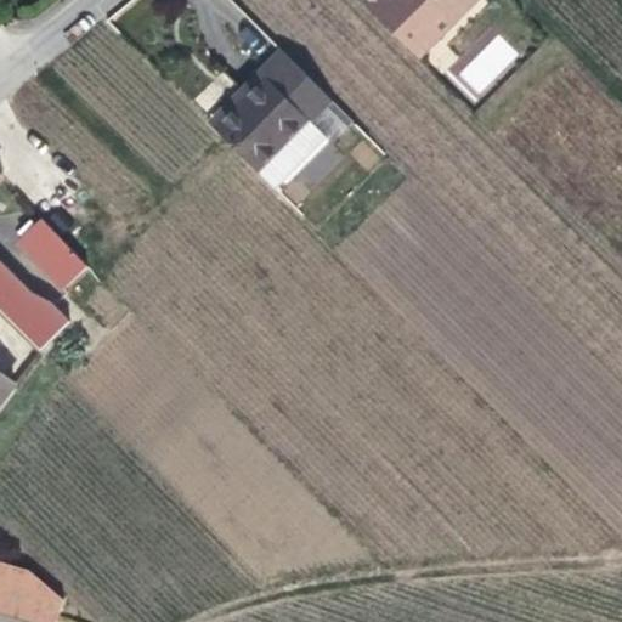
[(389,0),(366,0),(362,4),(411,52),(427,37),(433,44),(478,0),(396,0),(393,4),(389,0)]
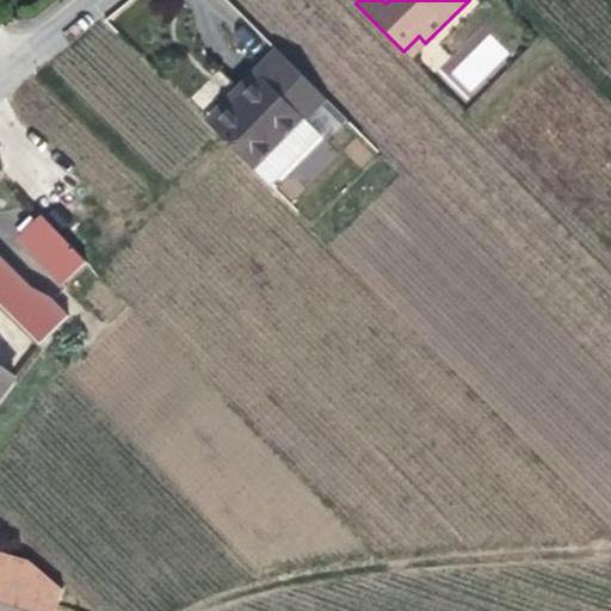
[(403,51),(411,59),(425,43),(419,36),(403,51)]
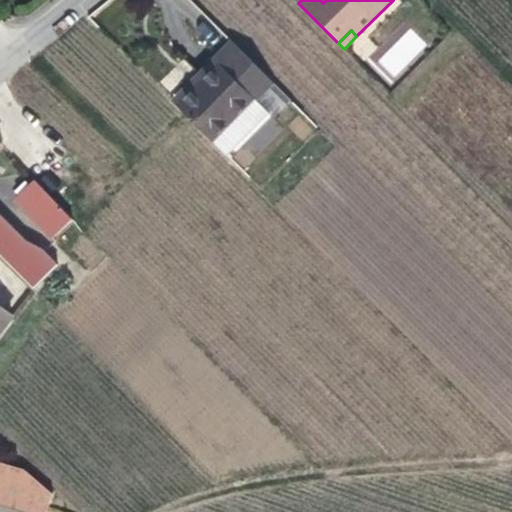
[(251,127),(251,124),(250,121),(263,108),(254,100),(268,87),(277,97),(282,92),(230,41),(213,58),(217,62),(174,105),(222,152),(224,155),(251,127)]
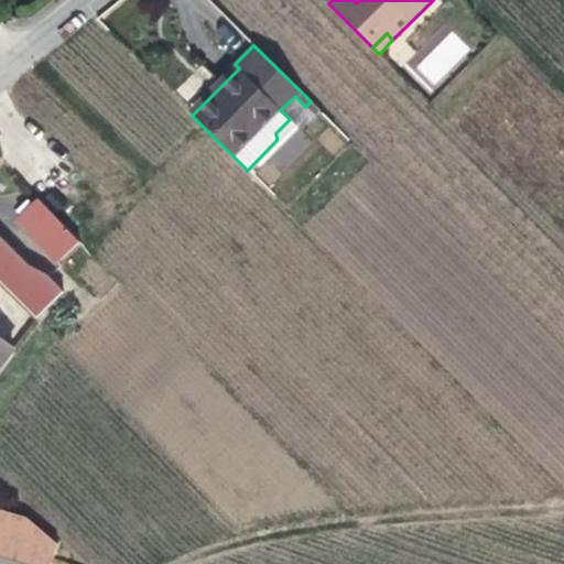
[(187,111),(192,116),(239,68),(235,64),(187,111)]
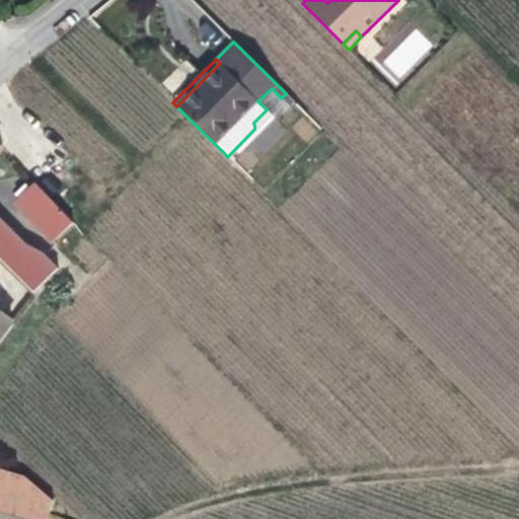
[(294,100),(286,93),(281,98),(289,105),(294,100)]
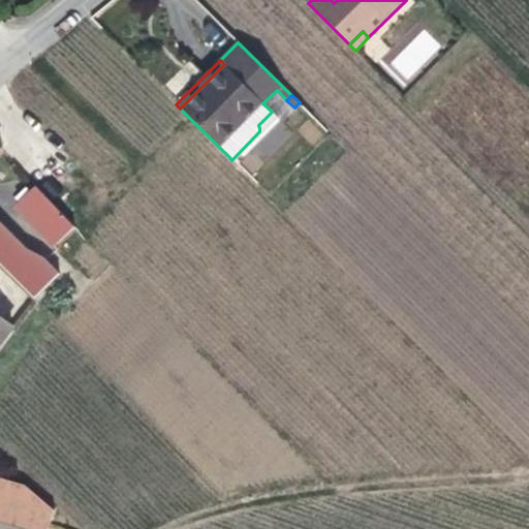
[(259,128),(259,131),(275,116),(273,114),(272,112),(258,125),(259,128)]
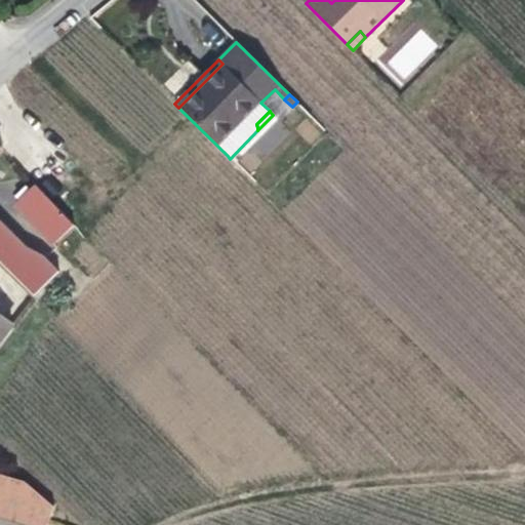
[(74,231),(36,189),(15,208),(52,249),(74,231)]
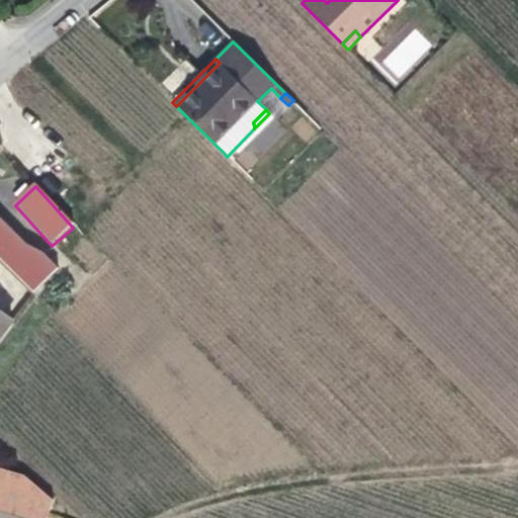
[(60,268),(46,254),(44,252),(25,246),(0,221),(0,257),(21,279),(35,293),(60,268)]
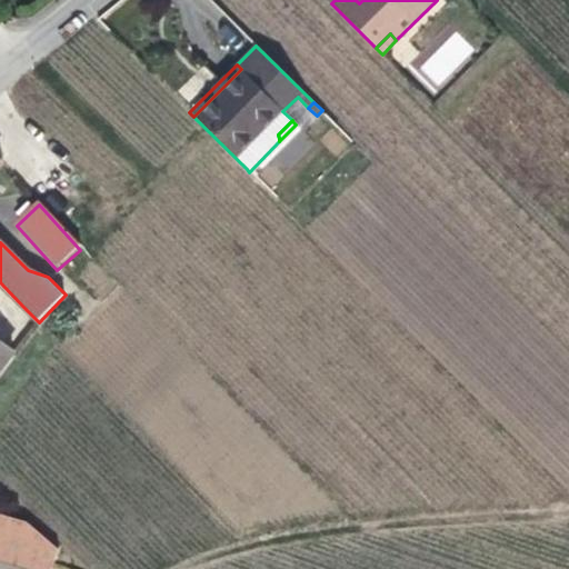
[(0,338),(0,376),(18,350),(15,348),(0,338)]
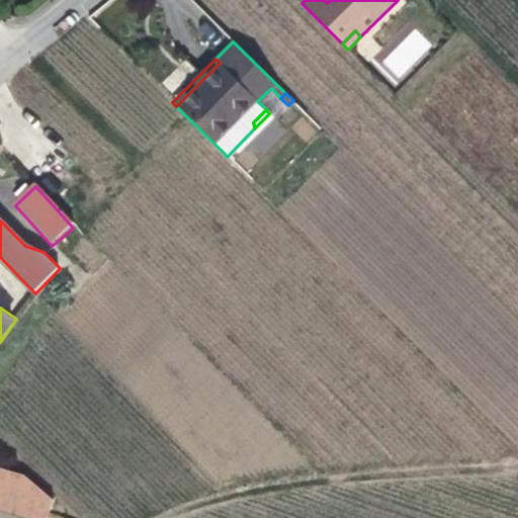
[(0,509),(31,517),(52,517),(57,504),(40,480),(0,466),(0,509)]
